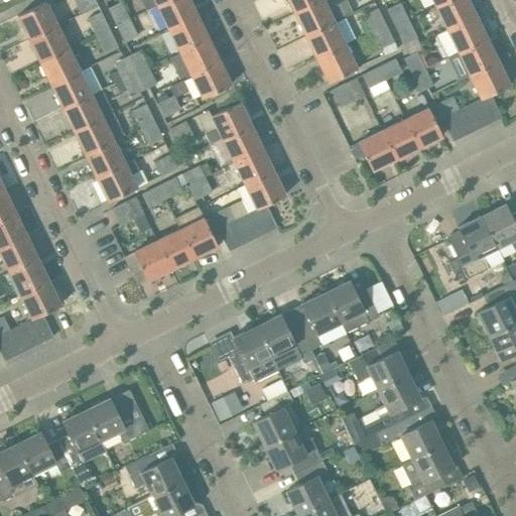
[(97,4),(95,0),(74,0),(81,13),(97,4)]
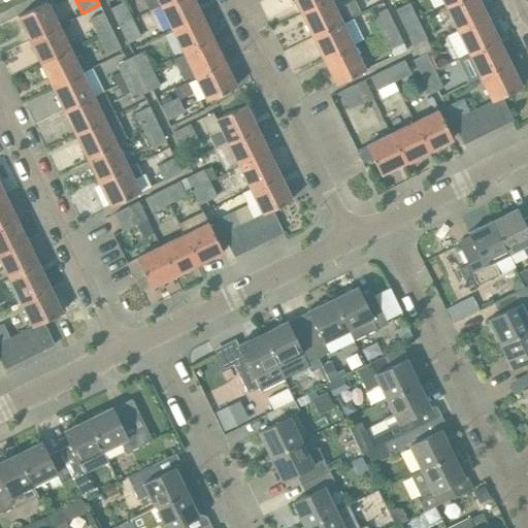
[(170,0),(160,5),(172,29),(201,14),(193,0),(170,0)]
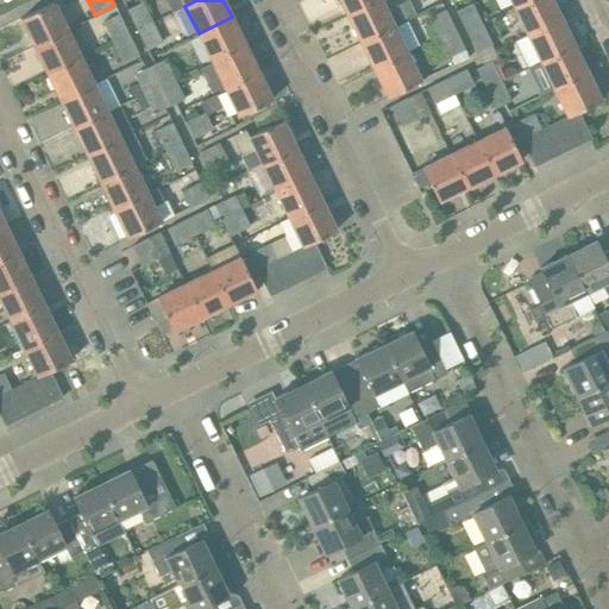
[(330,0),(300,0),(308,20),(321,16),(318,5),(330,0)]
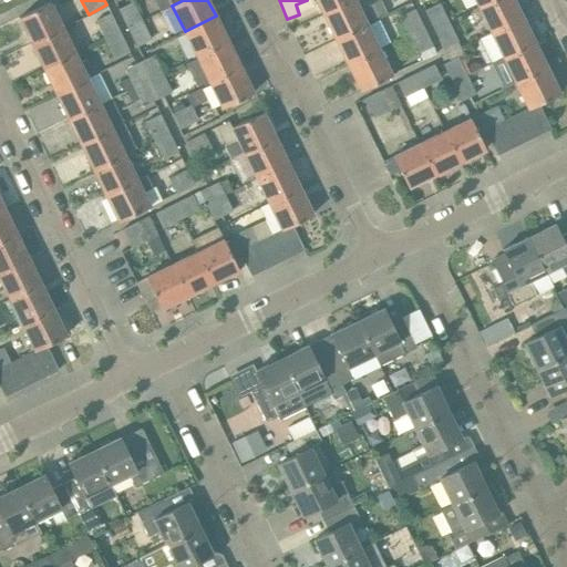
[(316,0),(323,13),(350,0),(316,0)]
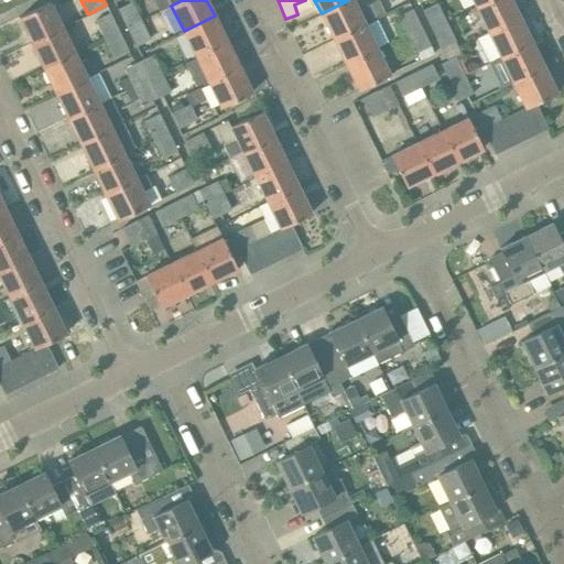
[(348,0),(322,13),(334,39),(365,23),(353,0),(348,0)]
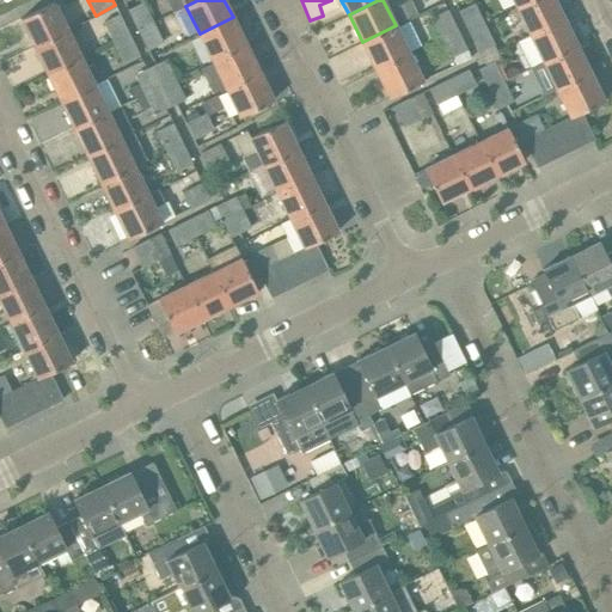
[(410,0),(397,7),(403,19),(417,12),(410,0)]
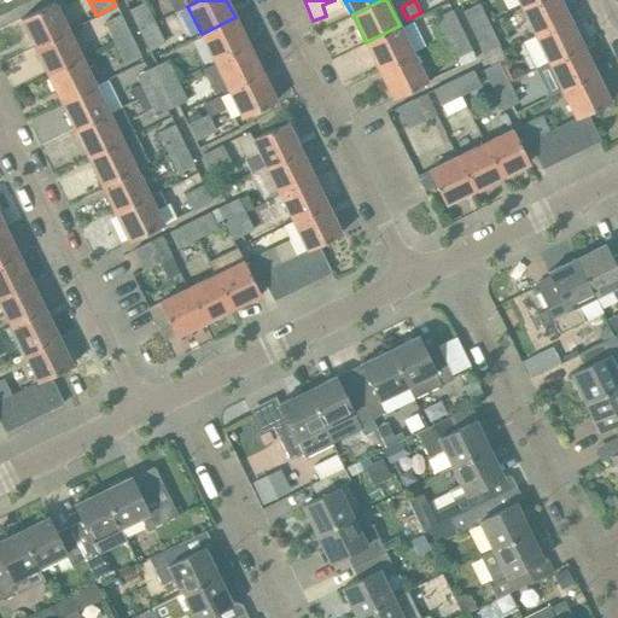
[(569,18),(559,0),(535,0),(522,7),(535,35),(569,18)]
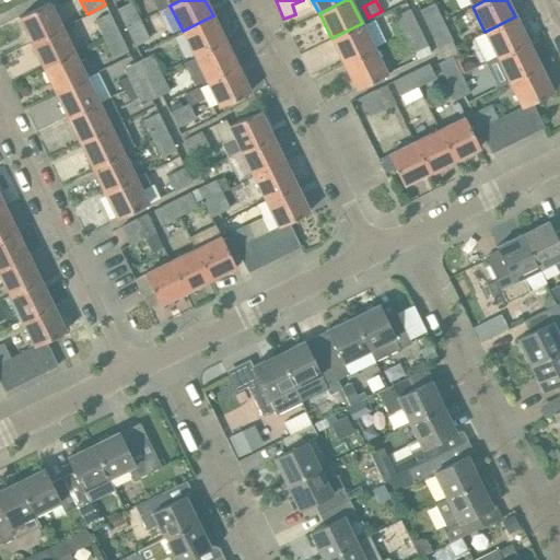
[(126,27),(141,20),(132,1),(117,9),(126,27)]
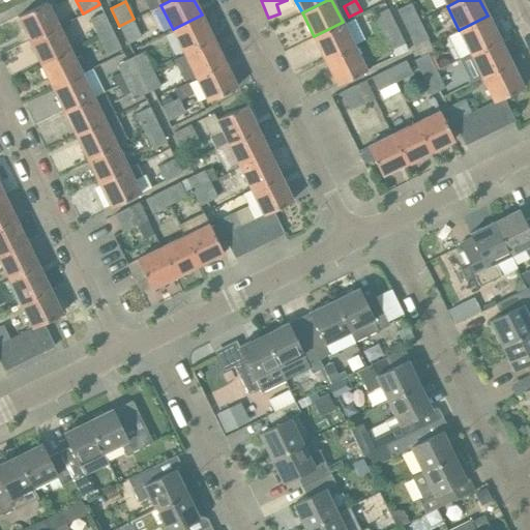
[(29,40),(58,26),(47,2),(18,16),(29,40)]
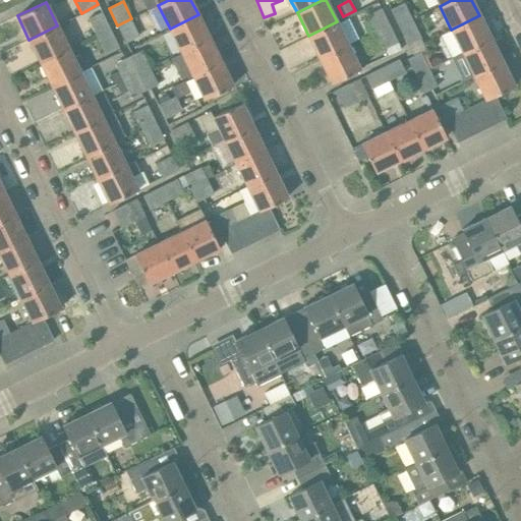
[(399,26),(413,19),(405,2),(390,9),(399,26)]
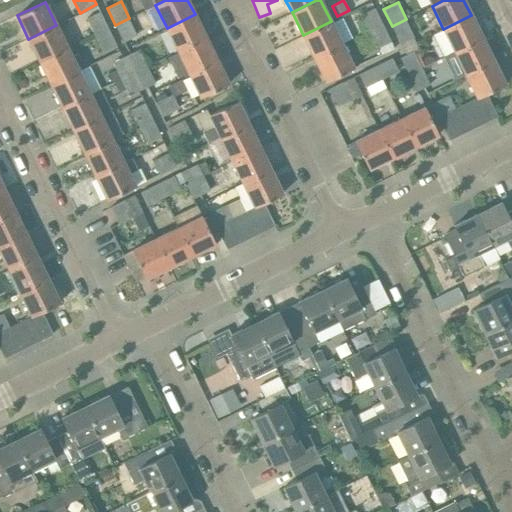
[(361,14),(369,31),(383,25),(374,8),(361,14)]
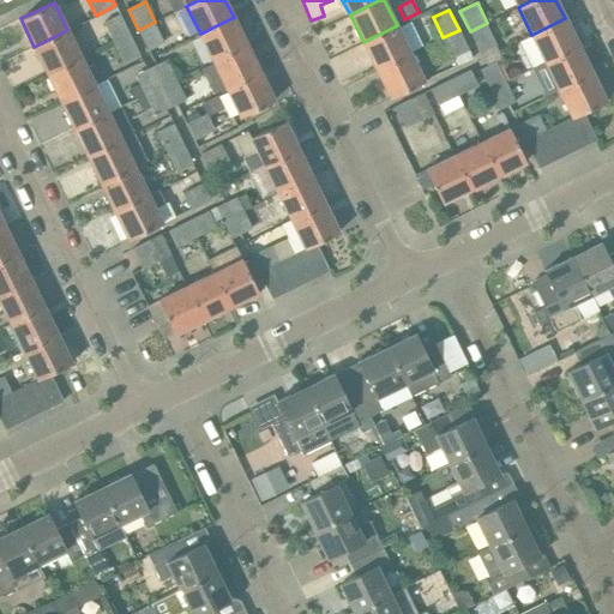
[(113,42),(131,34),(120,13),(102,22),(113,42)]
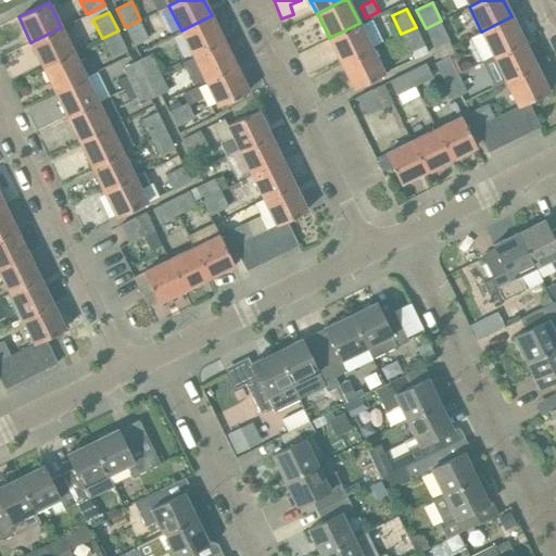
[(193,55),(224,40),(212,15),(181,30),(193,55)]
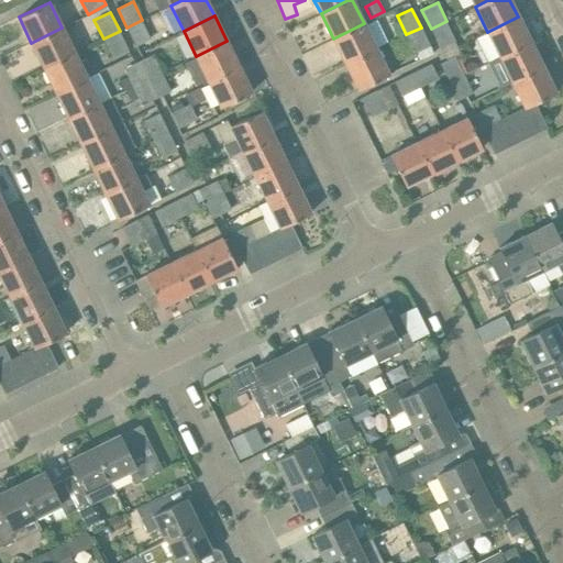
[(499,57),(531,42),(518,17),(487,32),(499,57)]
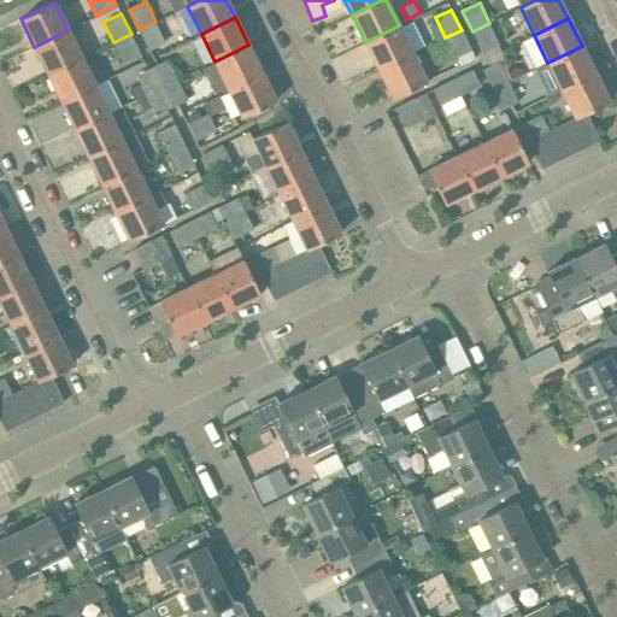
[(165,42),(156,22),(139,30),(148,51),(165,42)]
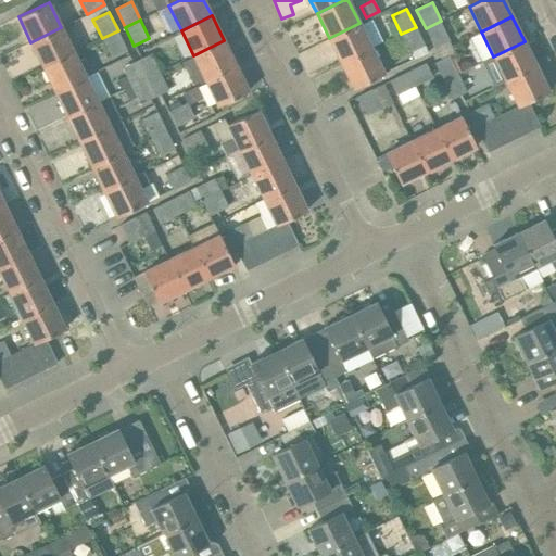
[(441,21),(426,28),(438,53),(452,46),(449,40),(450,39),(441,21)]
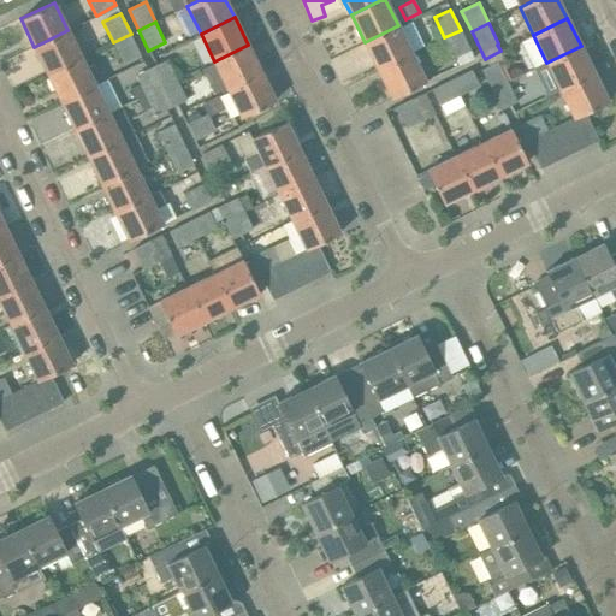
[(412,53),(398,25),(365,42),(378,70),(412,53)]
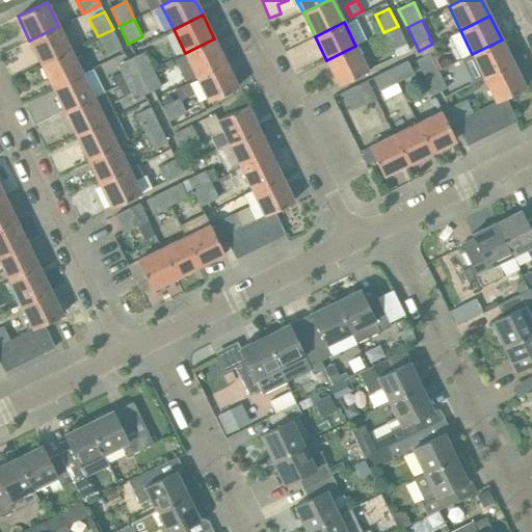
[(29,41),(42,64),(71,50),(58,26),(29,41)]
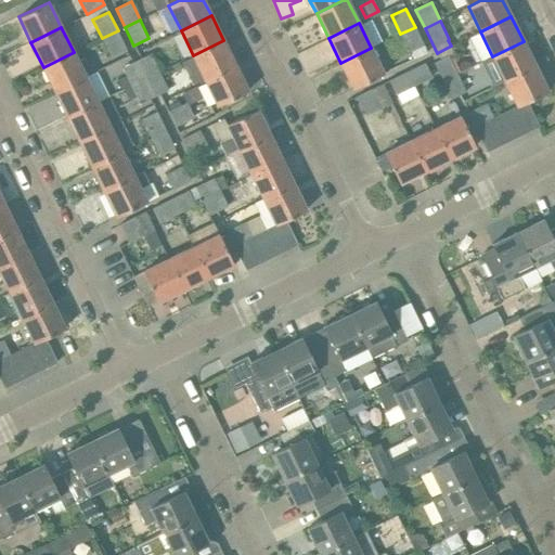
[(415,27),(400,34),(409,52),(410,52),(413,60),(427,52),(415,27)]
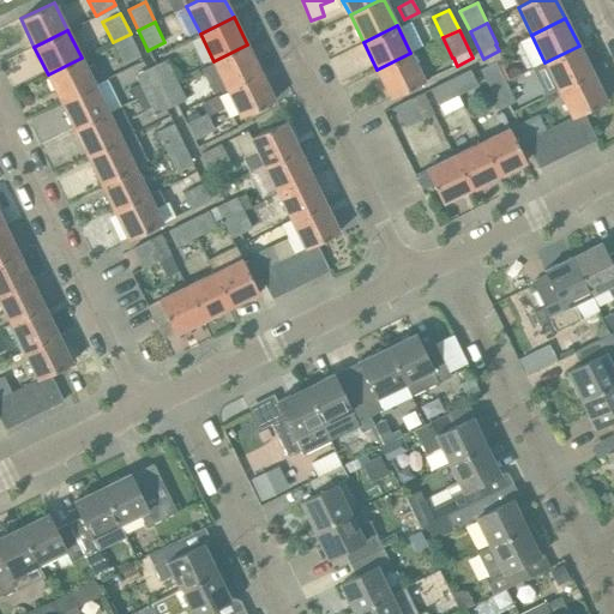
[(131,34),(113,42),(122,62),(140,54),(131,34)]
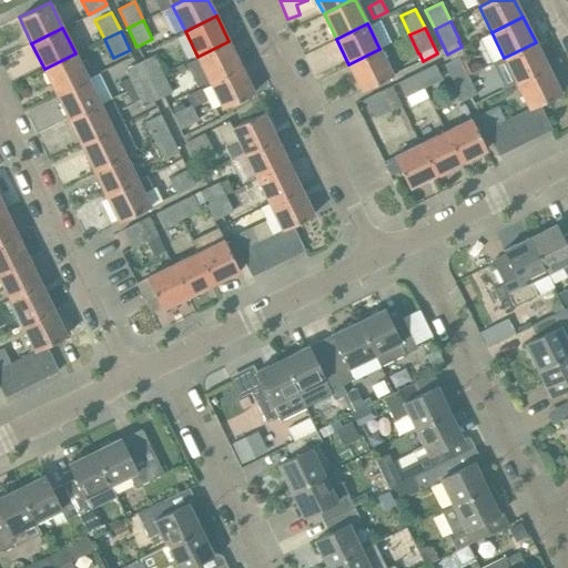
[(241,67),(229,41),(198,57),(210,82),(241,67)]
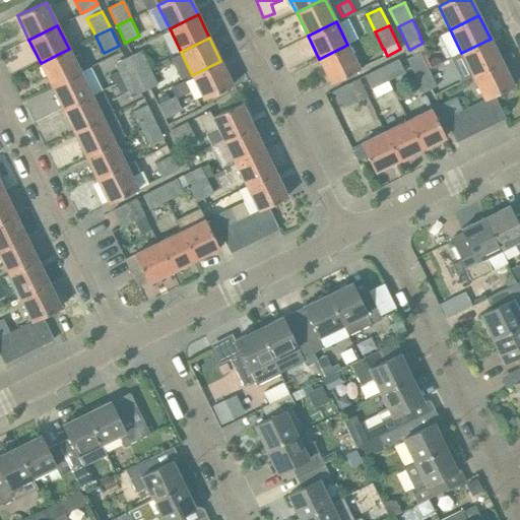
[(461,53),(473,76),(502,62),(491,39),(461,53)]
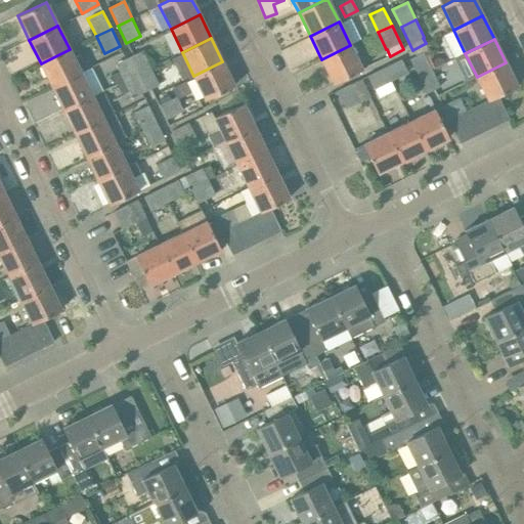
[(362,70),(350,45),(321,59),(334,84),(362,70)]
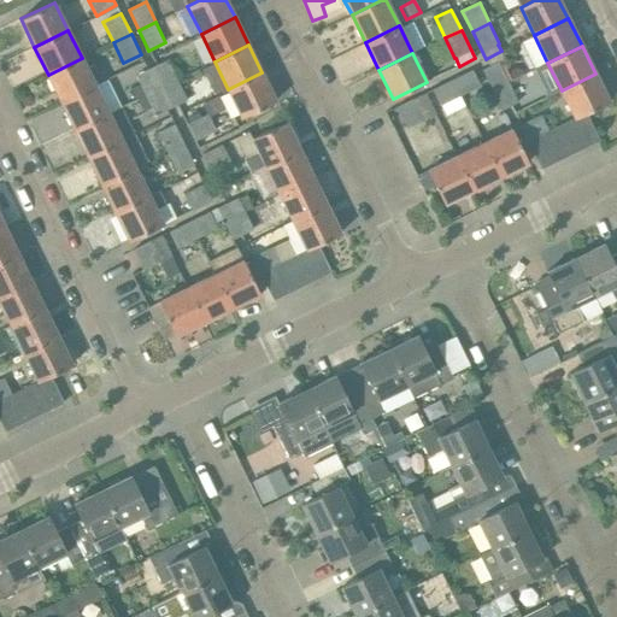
[(62,103),(95,86),(82,58),(48,75),(62,103)]
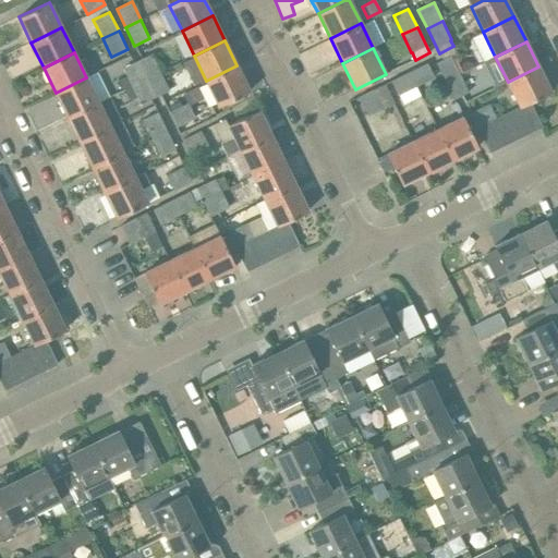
[(137,61),(146,79),(160,72),(152,53),(137,61)]
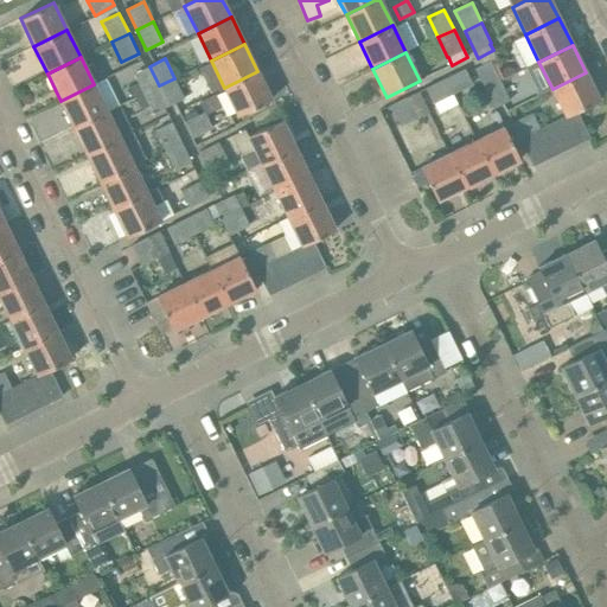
[(480,81),(484,88),(500,81),(491,61),(478,66),(474,69),(480,81)]
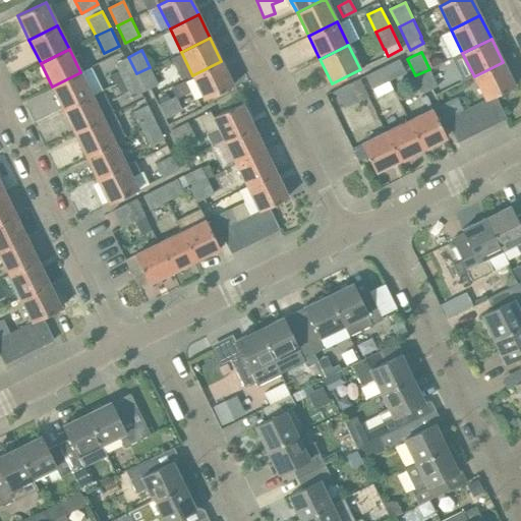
[(123,80),(136,73),(128,57),(115,63),(118,71),(110,75),(114,84),(123,80)]
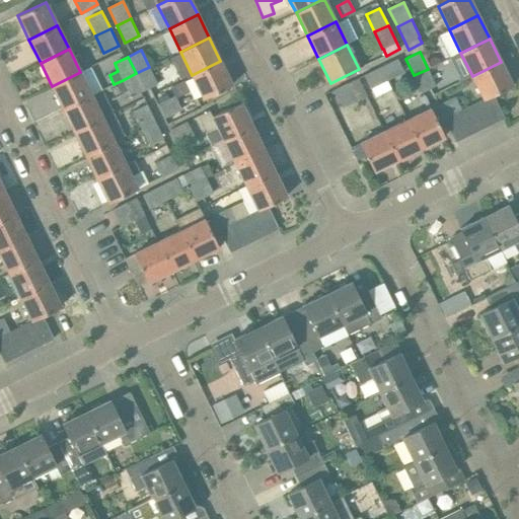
[(405,59),(399,61),(397,58),(380,67),(387,81),(411,69),(405,59)]
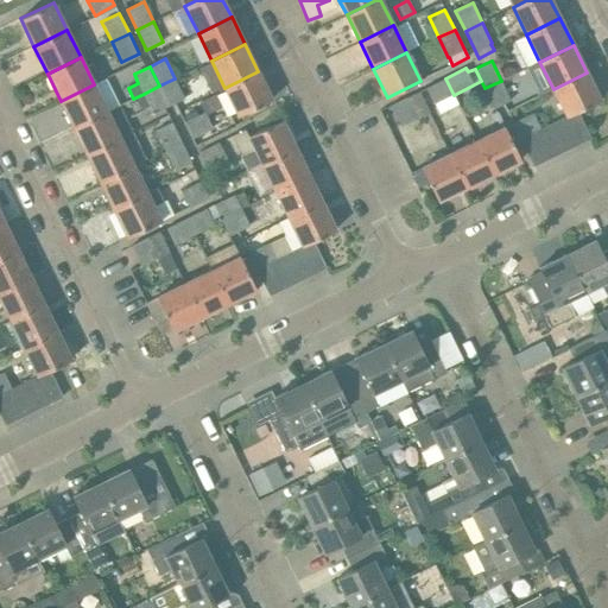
[(258,71),(225,88),(239,115),(272,100),(258,71)]
